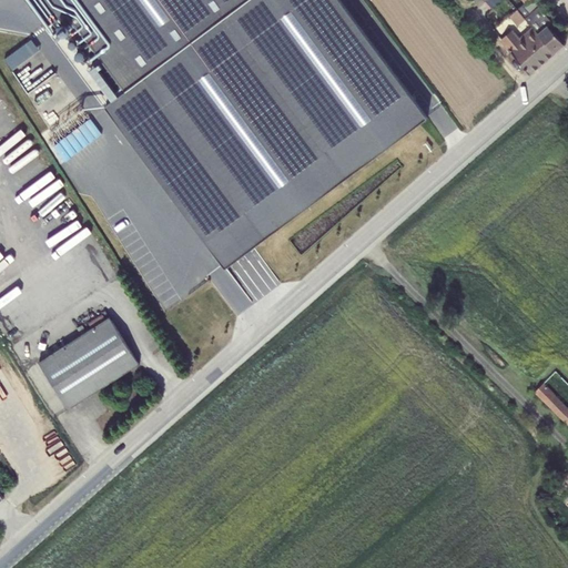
[(427,117),(341,0),(28,0),(48,26),(67,12),(125,91),(105,105),(226,267),(427,117)]
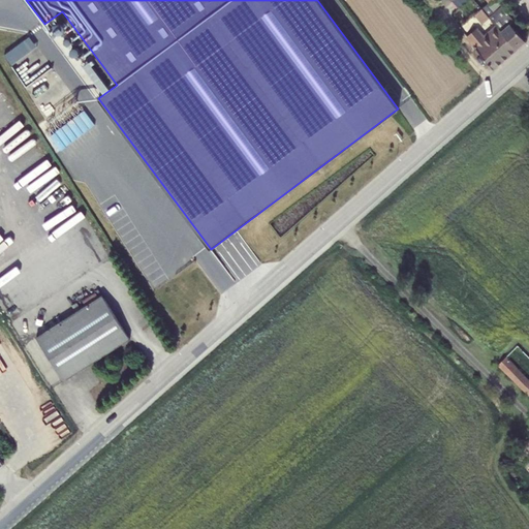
[(487,5),(493,12),(502,7),(496,0),(492,0),(489,3),(487,5)]
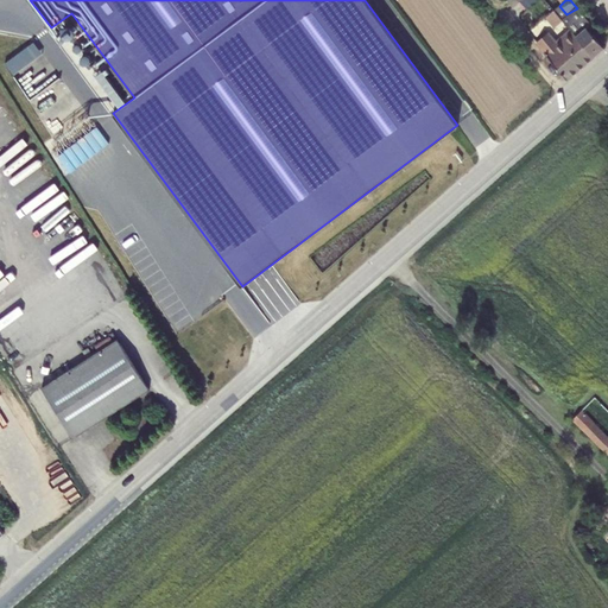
[(559,6),(555,11),(563,20),(570,29),(594,56),(603,48),(587,27),(591,24),(577,8),(567,14),(559,6)]
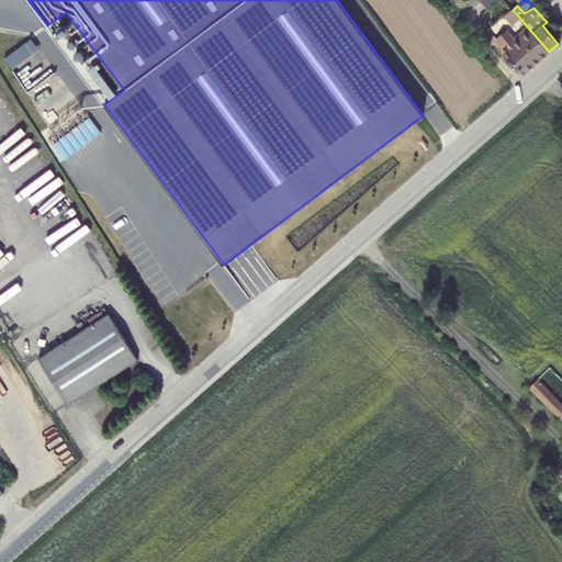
[(513,25),(520,19),(513,10),(505,17),(513,25)]
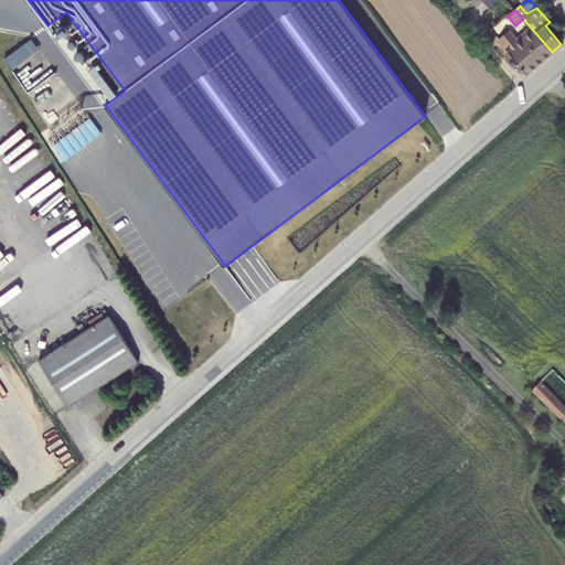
[(526,74),(552,52),(530,27),(516,38),(510,31),(499,40),(526,74)]
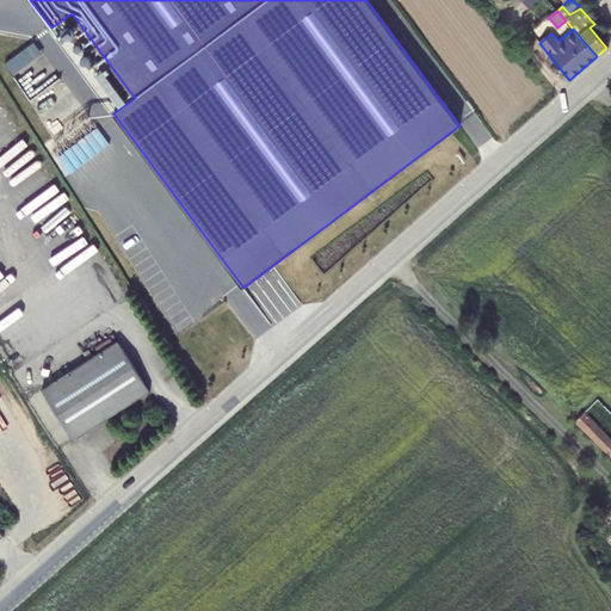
[(35,42),(5,63),(13,75),(43,54),(35,42)]
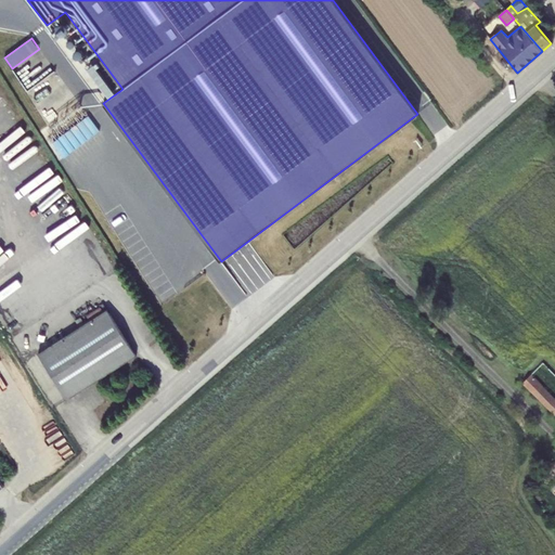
[(107,310),(38,355),(67,399),(137,356),(107,310)]
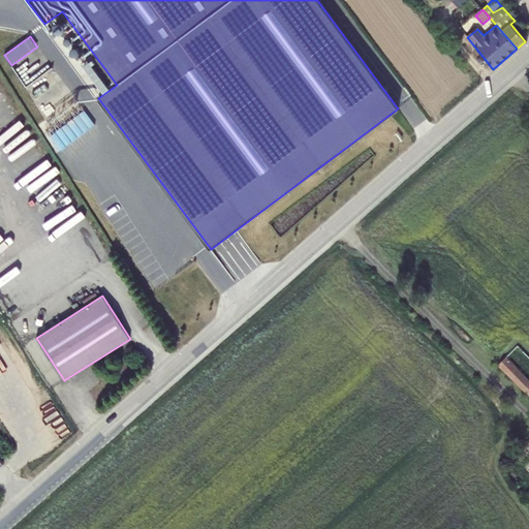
[(528,378),(506,356),(498,366),(528,395),(528,378)]
